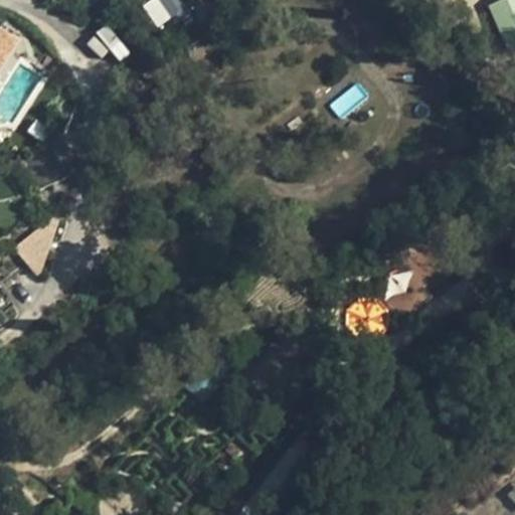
[(214,0),(219,9),(236,0),(235,0),(214,0)]
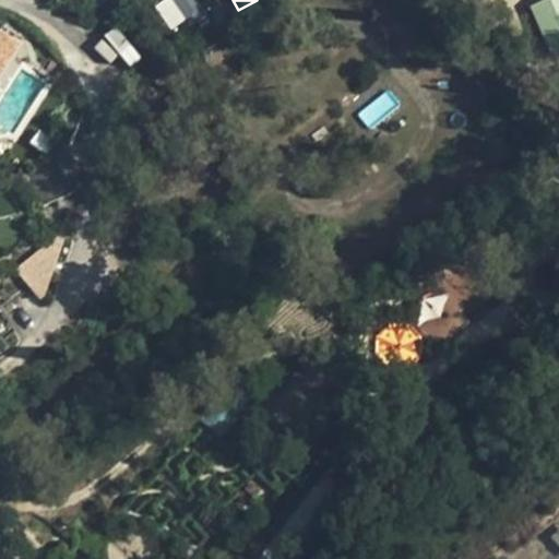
[(558,0),(539,0),(528,6),(552,59),(558,56),(558,0)]
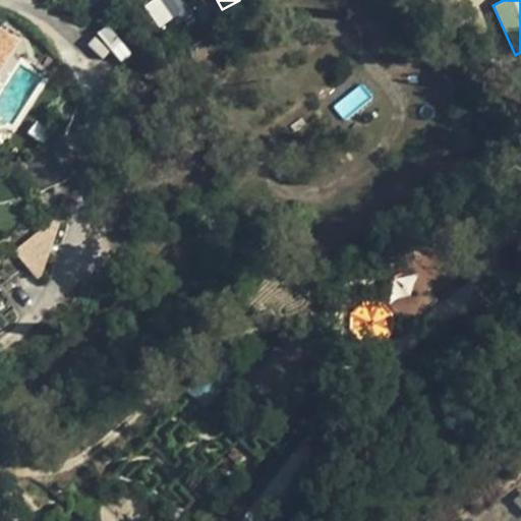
[(0,76),(20,45),(1,33),(0,32),(0,76)]
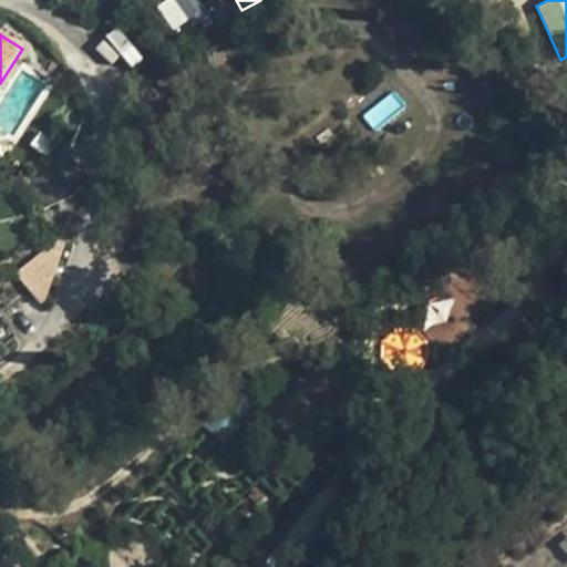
[(375,132),(406,106),(393,90),(361,115),(375,132)]
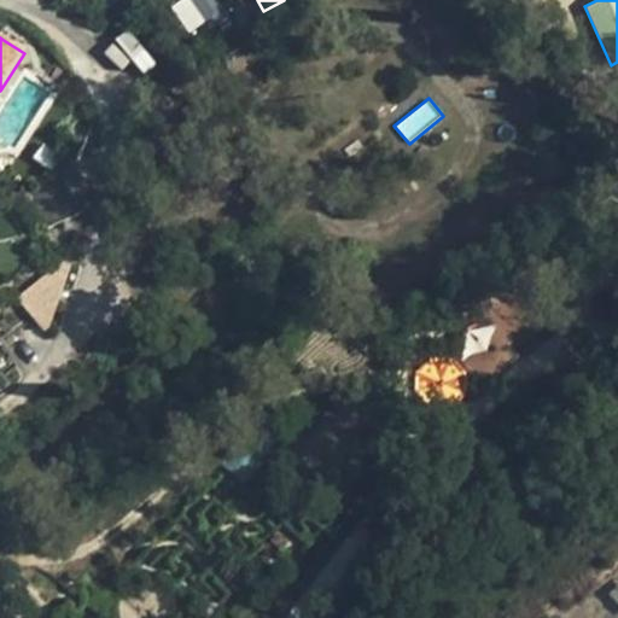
[(490,327),(464,327),(465,353),(490,353),(490,327)]
